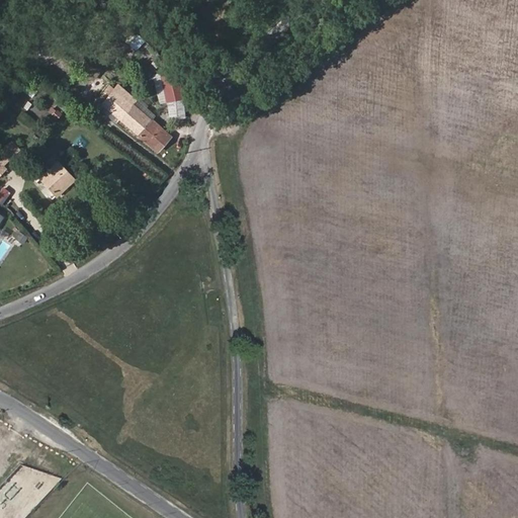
[(35,51),(29,46),(19,60),(26,64),(35,51)]
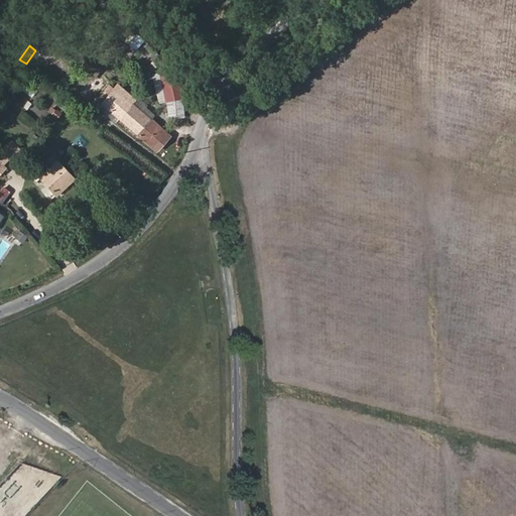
[(181,90),(177,70),(157,75),(161,94),(164,93),(169,117),(186,114),(183,100),(183,97),(175,99),(174,92),(181,90)]
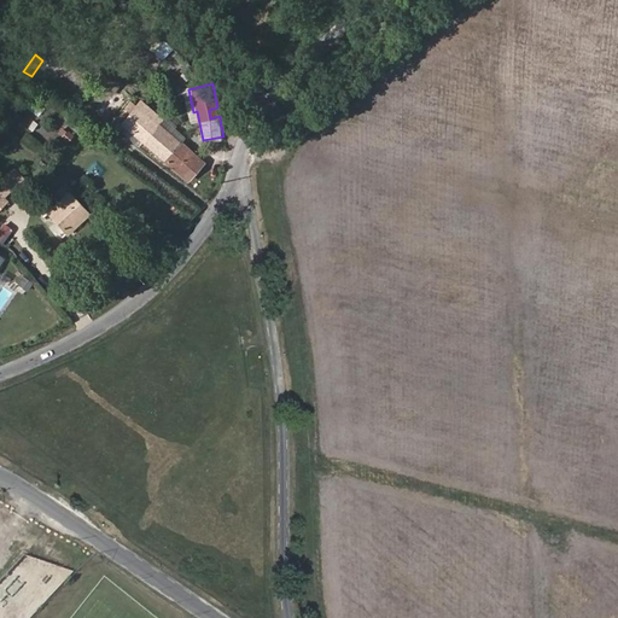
[(144,143),(161,123),(132,98),(115,117),(144,143)]
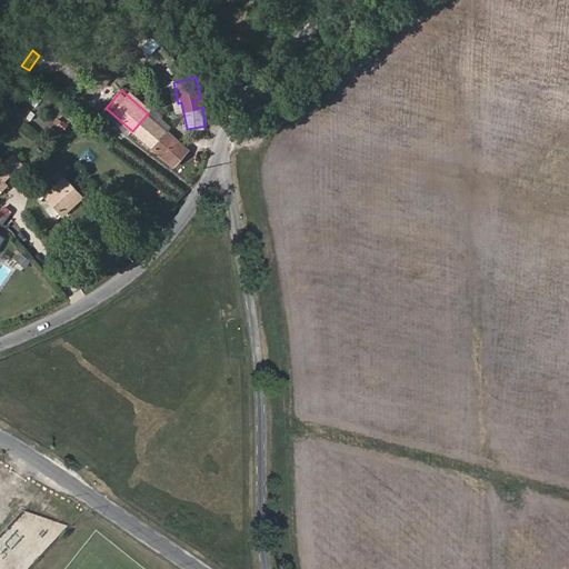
[(0,123),(12,108),(3,102),(0,107),(0,123)]
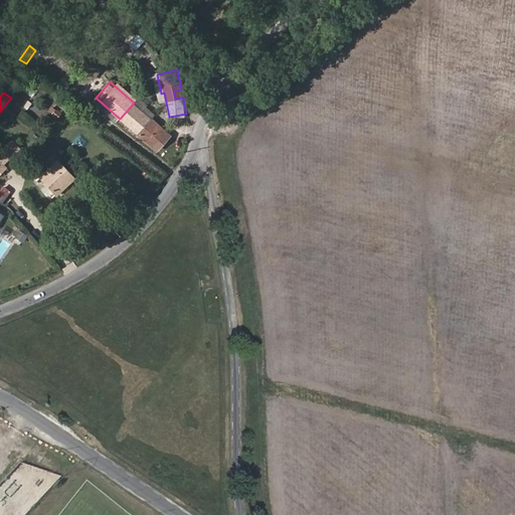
[(166,131),(134,103),(120,119),(151,146),(166,131)]
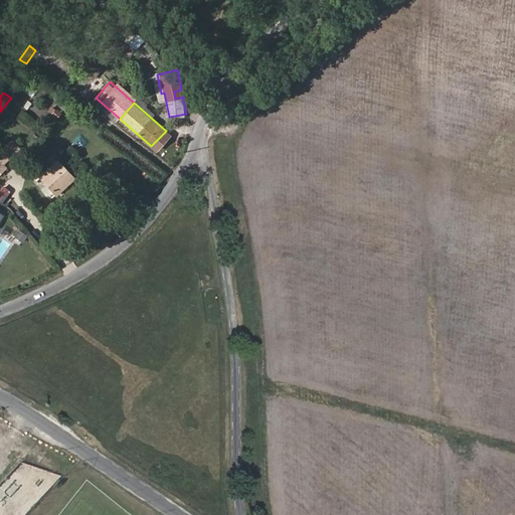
[(54,119),(60,112),(50,105),(45,112),(54,119)]
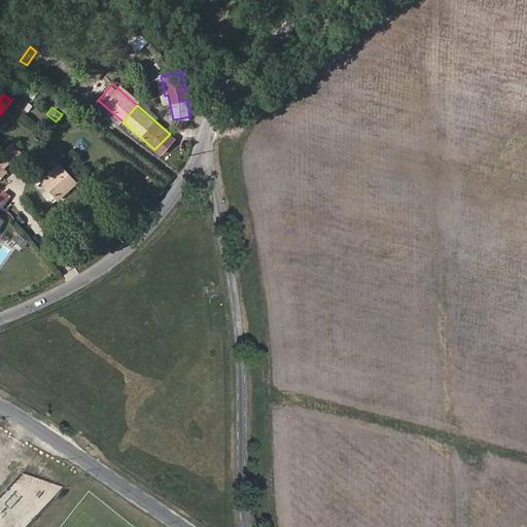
[(0,168),(3,171),(19,155),(11,147),(0,156),(0,168)]
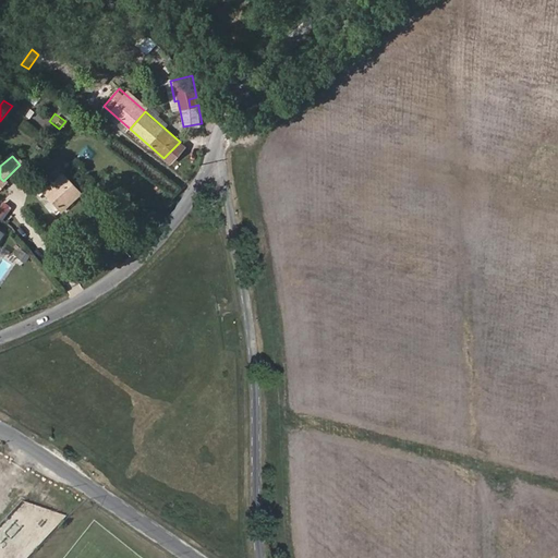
[(38,193),(58,214),(81,191),(62,171),(38,193)]
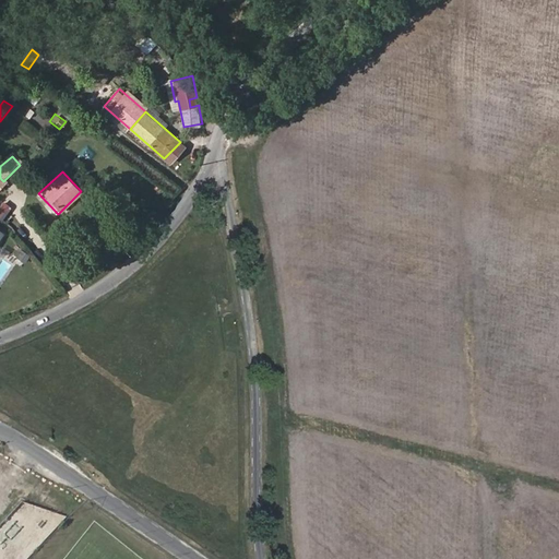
[(25,262),(30,254),(21,249),(16,257),(25,262)]
